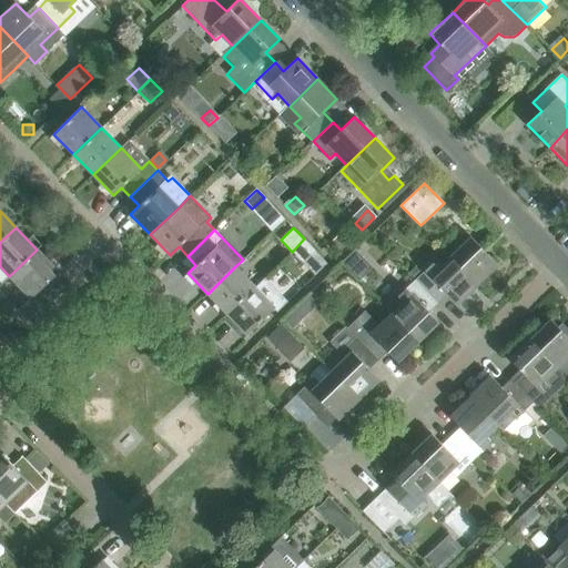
[(465,231),(456,240),(463,245),(450,257),(477,285),(498,265),(465,231)]
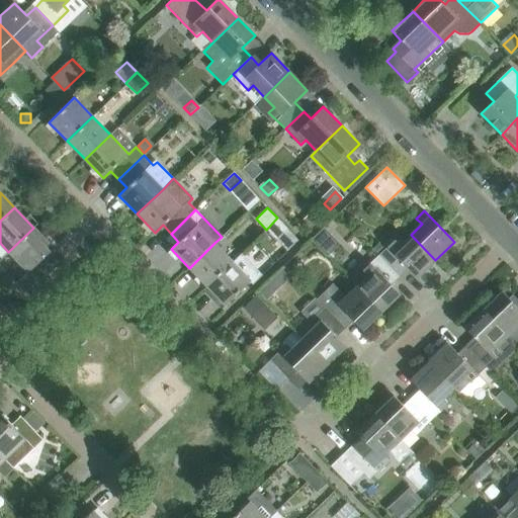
[(277,218),(266,230),(276,240),(288,229),(277,218)]
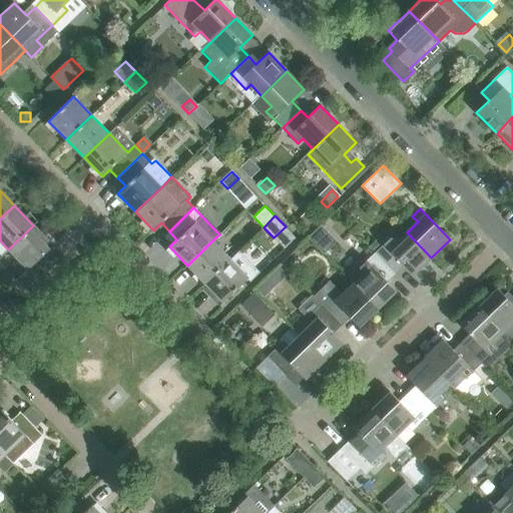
[(53,245),(33,225),(8,249),(27,269),(15,281),(24,291),(45,270),(37,262),(53,245)]
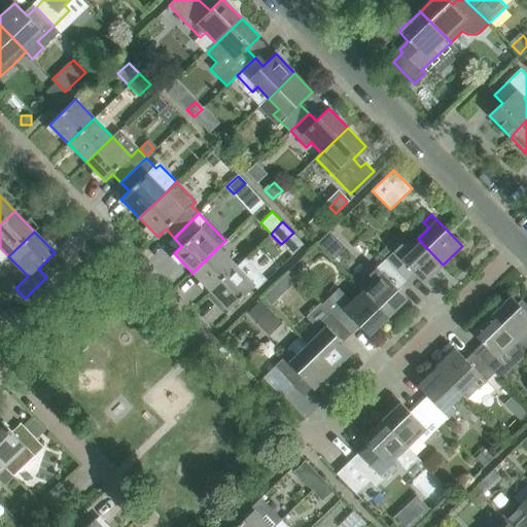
[(327,234),(316,244),(332,260),(343,249),(327,234)]
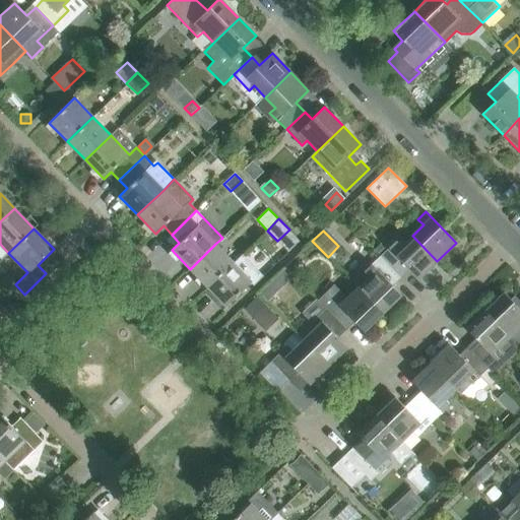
[(418,279),(437,261),(412,236),(401,246),(396,241),(380,256),(400,277),(398,274),(406,266),(418,279)]
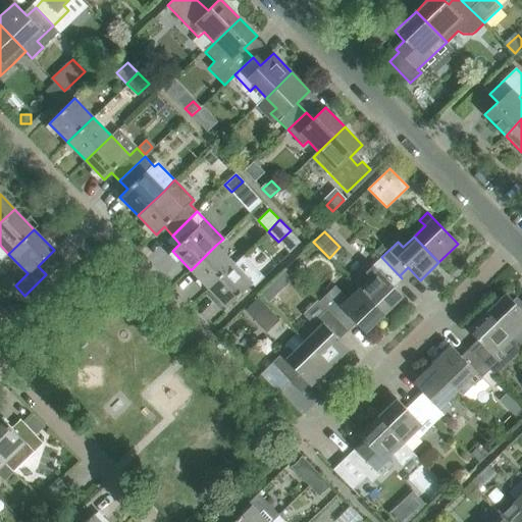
[(216,245),(191,270),(208,288),(235,263),(216,245)]
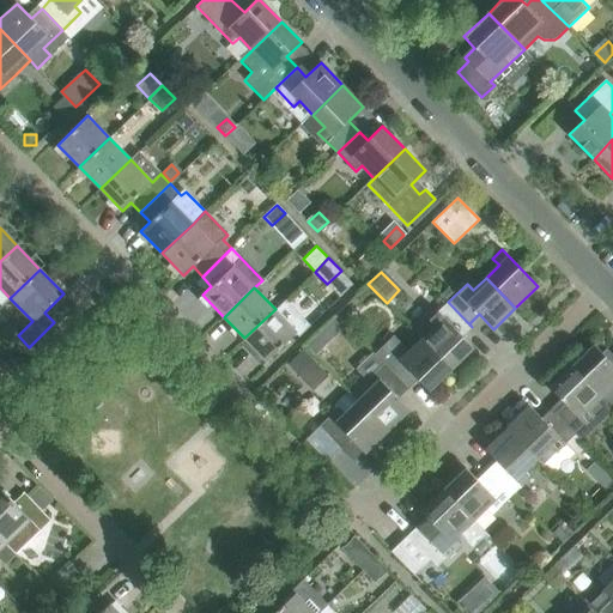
[(244,338),(240,343),(254,357),(258,353),(266,362),(293,334),(295,335),(296,334),(298,337),(310,326),(285,301),(275,309),(244,338)]
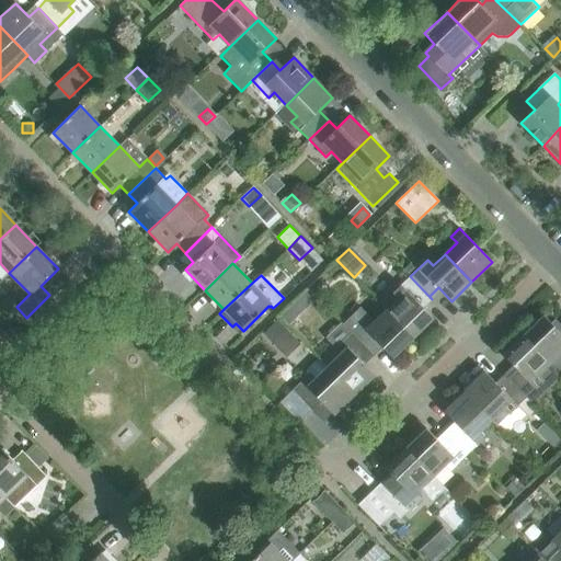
[(423,308),(432,299),(410,276),(380,305),(386,310),(413,339),(433,319),(423,308)]
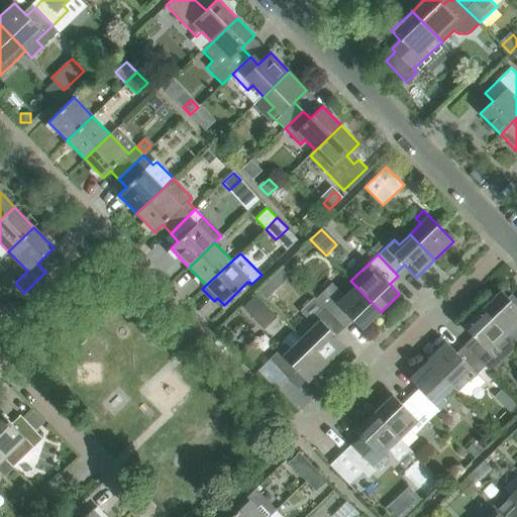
[(272,276),(256,290),(265,299),(280,284),(272,276)]
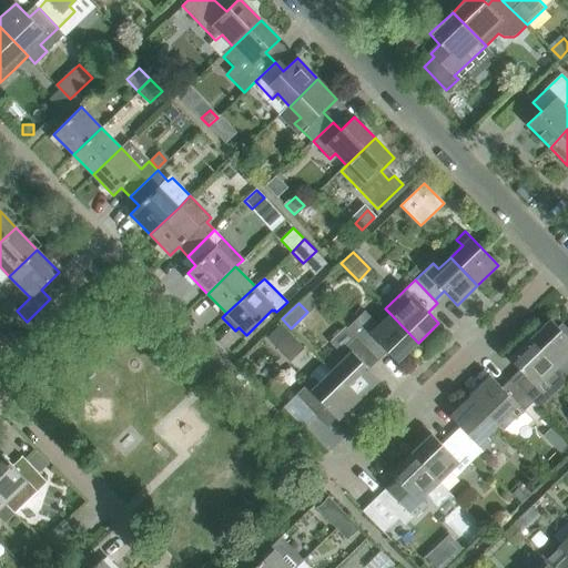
[(397,362),(418,343),(391,314),(378,326),(365,312),(347,328),(355,337),(375,357),(384,348),(397,362)]
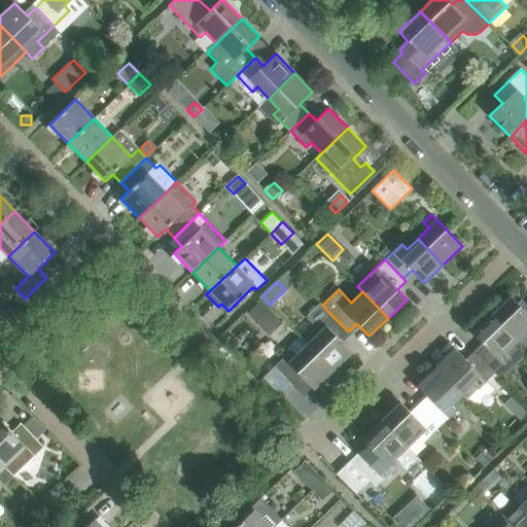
[(526,313),(511,296),(492,314),(518,341),(526,331),(526,313)]
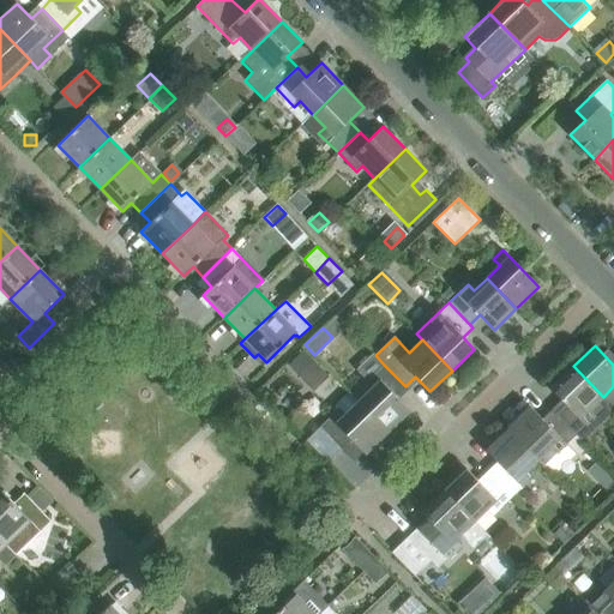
[(304,351),(288,366),(312,392),(327,377),(304,351)]
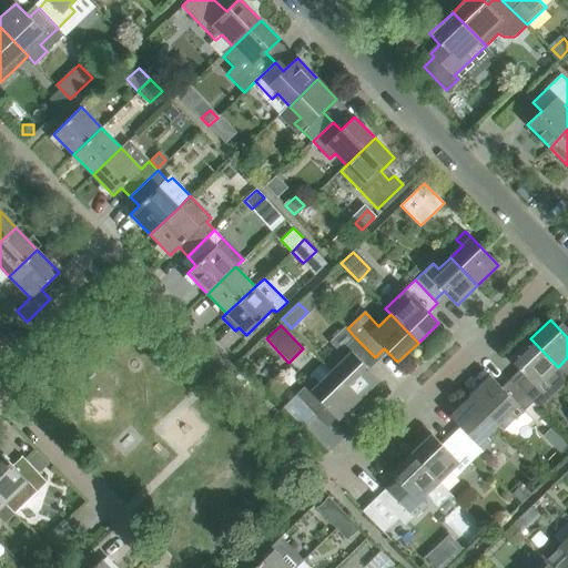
[(331,371),(358,399),(378,379),(365,366),(375,357),(355,337),(338,354),(343,359),(331,371)]
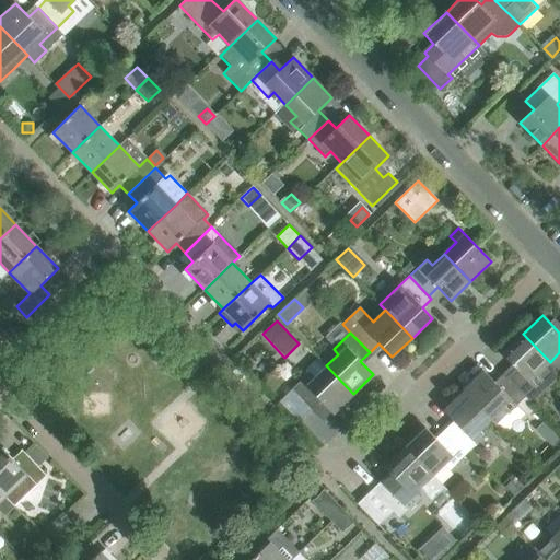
[(515,368),(506,376),(525,396),(534,405),(559,380),(559,372),(550,362),(523,334),(502,354),(515,368)]
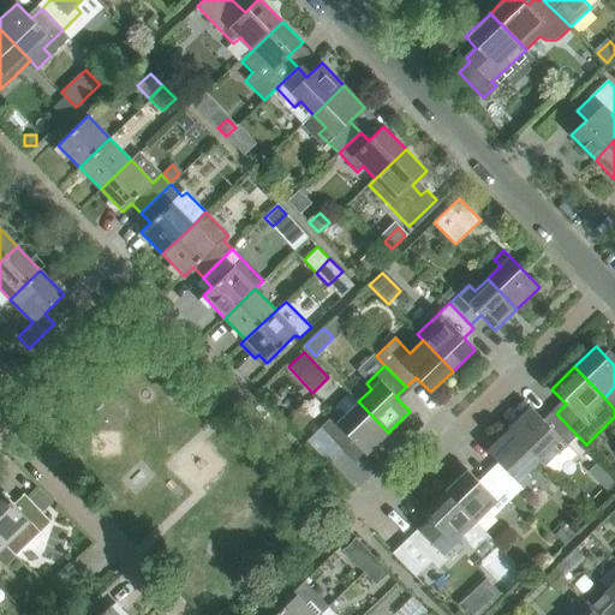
[(365,454),(388,433),(358,401),(346,413),(340,408),(321,428),(341,449),(351,440),(365,454)]
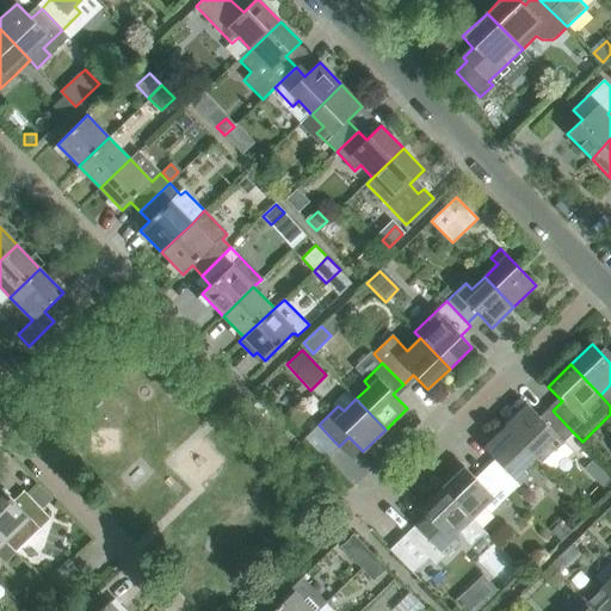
[(528,406),(506,426),(536,457),(549,445),(554,451),(573,432),(553,411),(542,420),(528,406)]
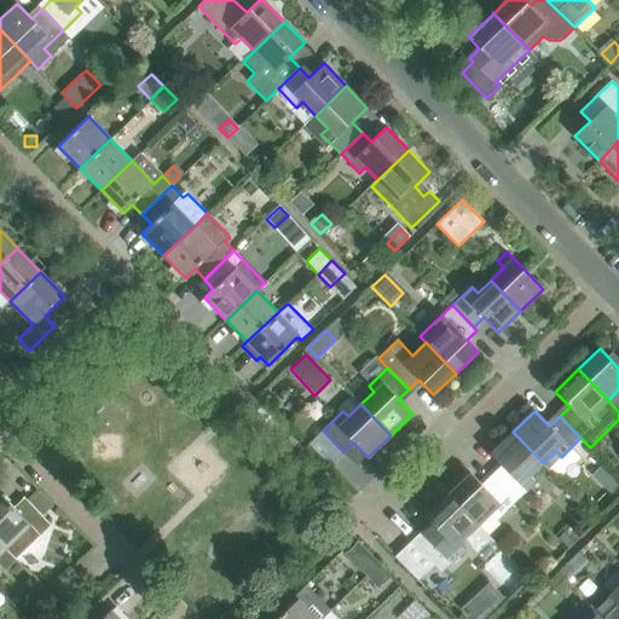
[(530,476),(543,463),(513,432),(490,453),(504,469),(493,479),(515,501),(536,482),(530,476)]
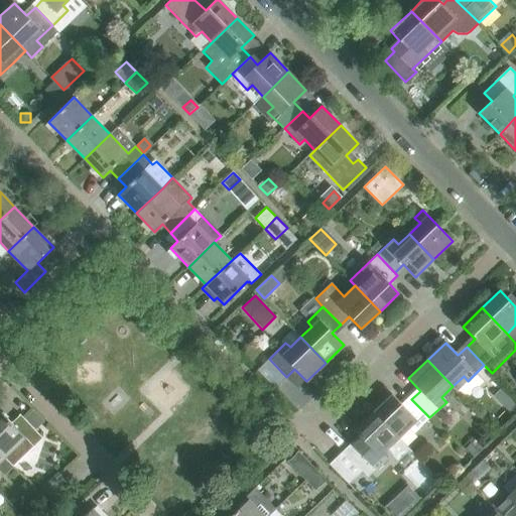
[(413,433),(429,417),(411,399),(404,407),(392,394),(374,412),(398,438),(409,428),(413,433)]
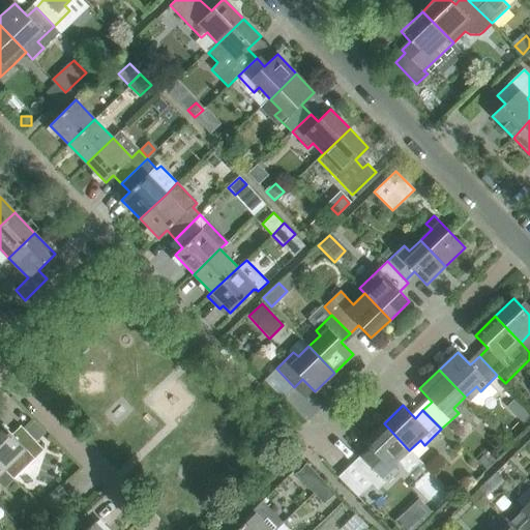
[(1,423),(0,423),(0,465),(13,479),(43,449),(20,425),(11,434),(1,423)]
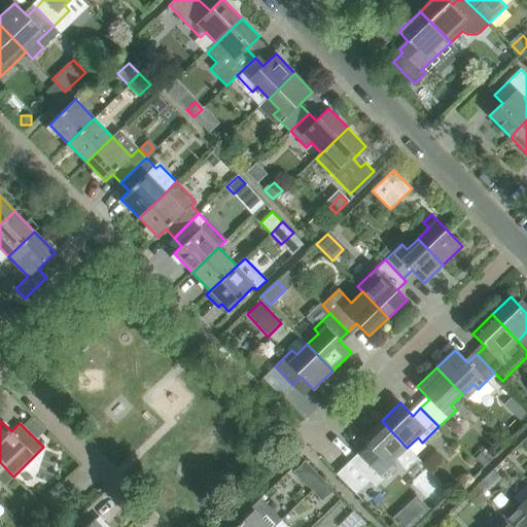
[(416,456),(407,448),(382,421),(362,440),(369,447),(344,470),(361,489),(370,482),(375,487),(399,464),(403,468),(416,456)]
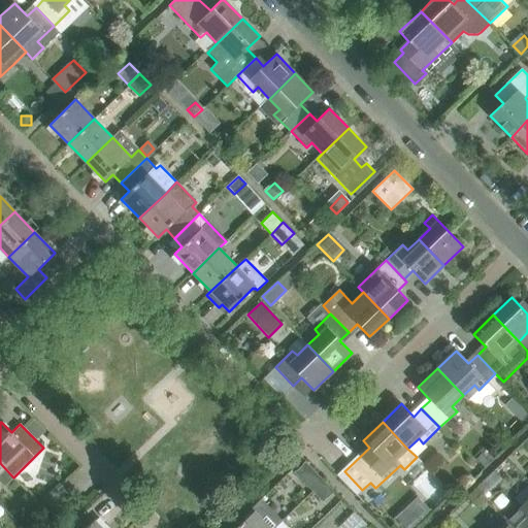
[(324,481),(304,461),(294,472),(312,492),(324,481)]
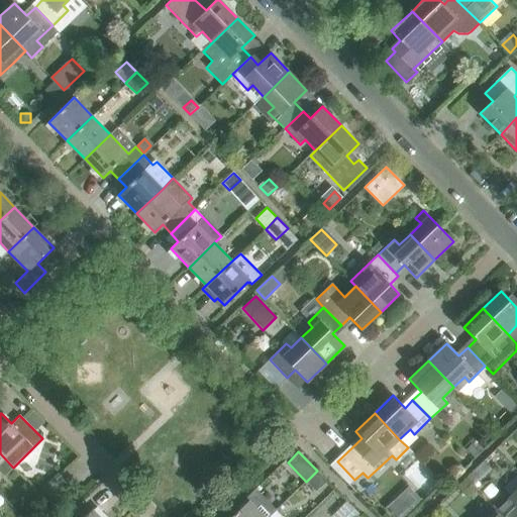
[(13,468),(0,453),(0,472),(4,477),(13,468)]
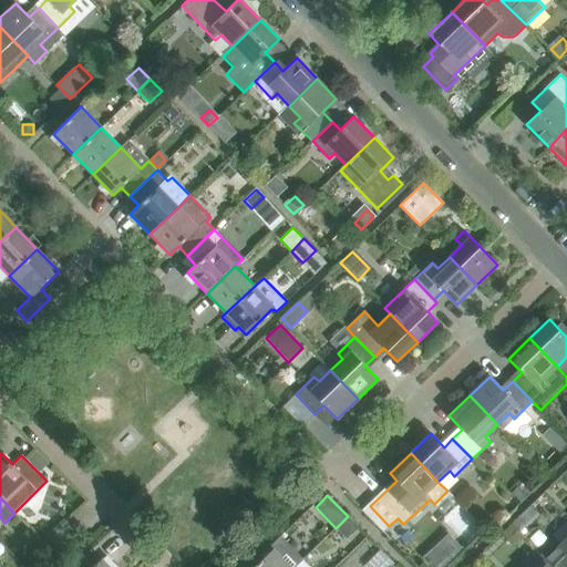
[(539,515),(529,506),(512,524),(521,533),(539,515)]
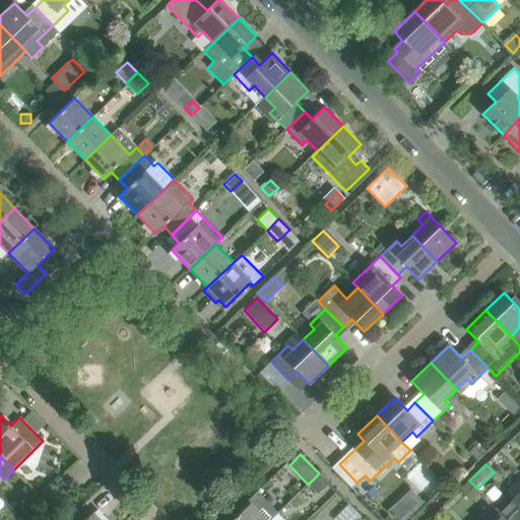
[(329,484),(319,473),(308,484),(318,495),(329,484)]
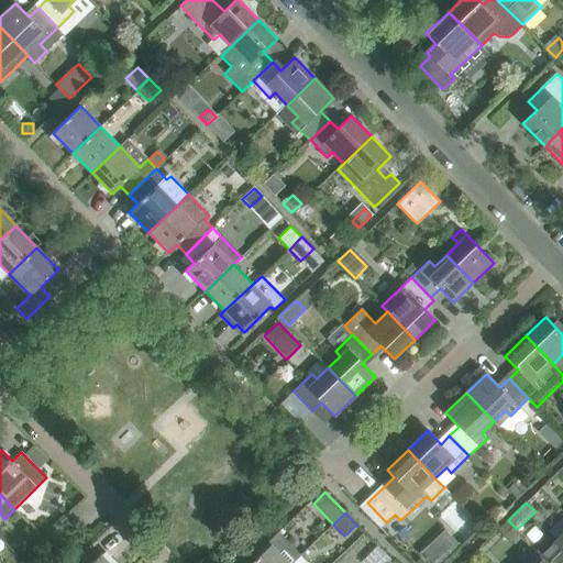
[(251,562),(293,562),(300,555),(280,536),(278,532),(260,550),(263,553),(251,562)]
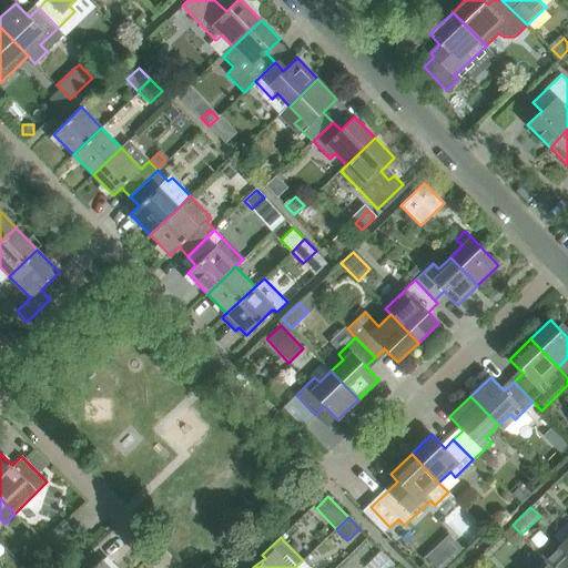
[(567,567),(567,539),(563,545),(558,540),(541,556),(547,560),(554,567),(567,567)]
